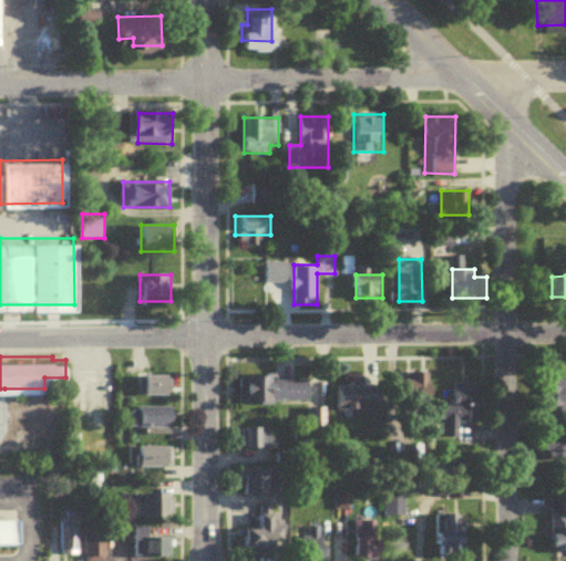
[(141,367),(141,386),(165,387),(166,367),(141,367)]
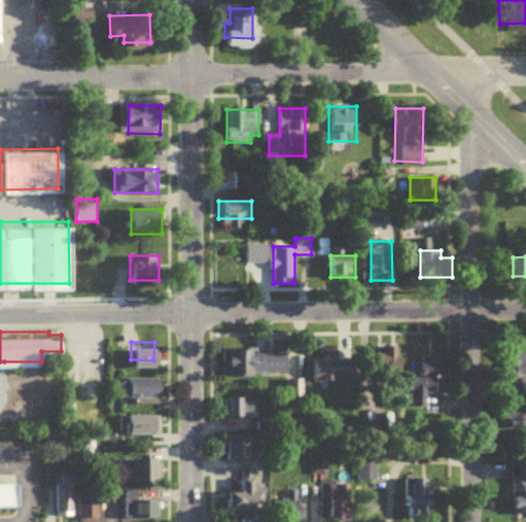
[(223,350),(223,374),(287,375),(288,351),(223,350)]
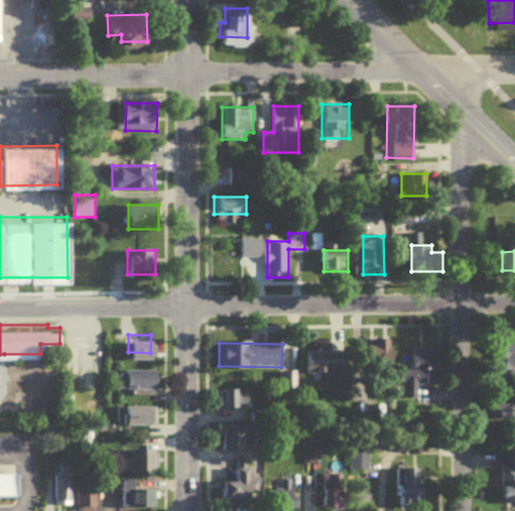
[(363,344),(363,366),(393,366),(393,344),(363,344)]
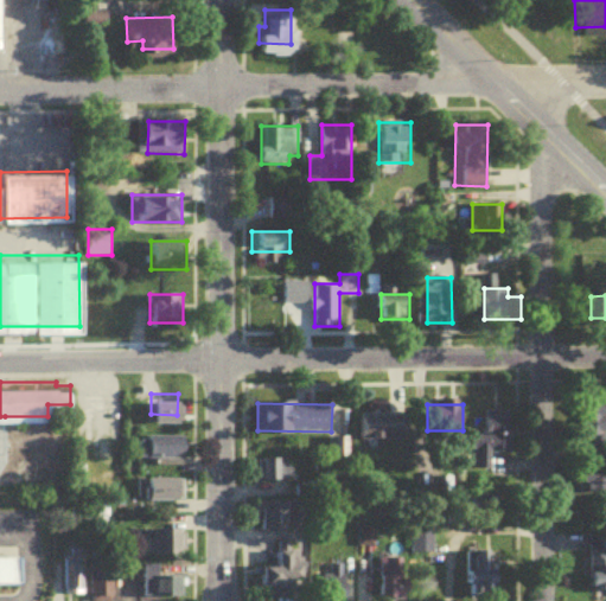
[(605,406),(588,406),(587,447),(603,448),(604,432),(605,432),(605,406)]
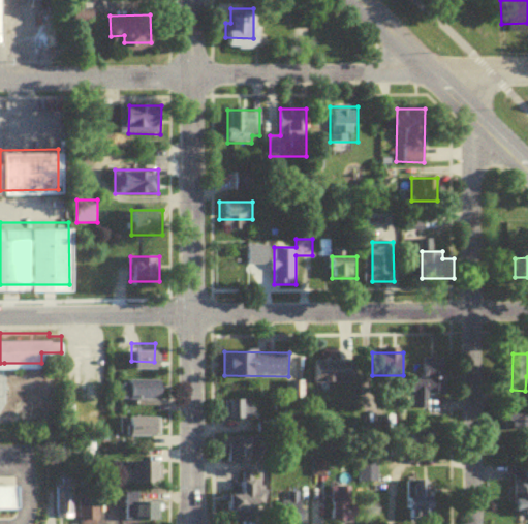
[(445,358),(425,358),(425,377),(411,377),(411,408),(428,408),(428,393),(445,393),(445,358)]
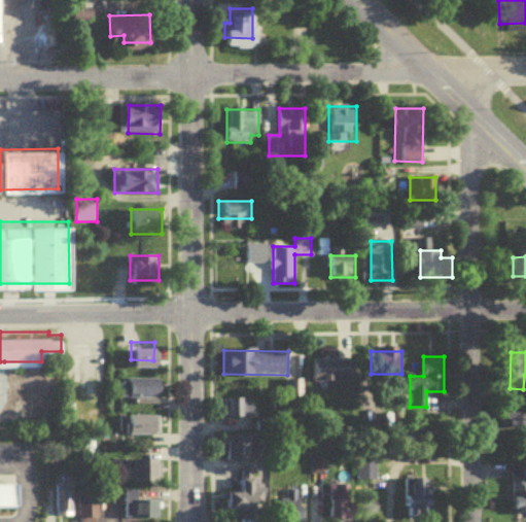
[(312,381),(357,381),(357,358),(312,358),(312,381)]
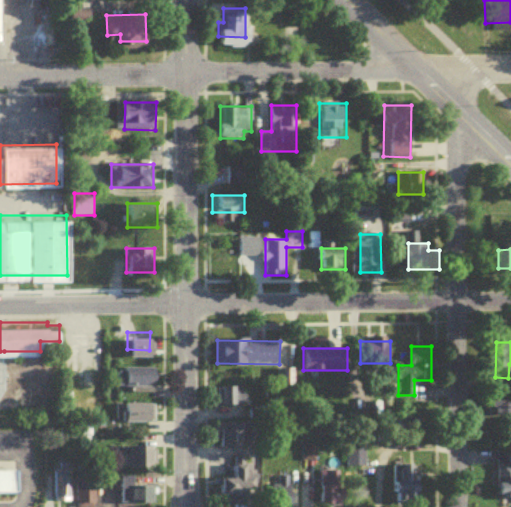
[(128,387),(157,387),(157,368),(128,368),(128,387)]
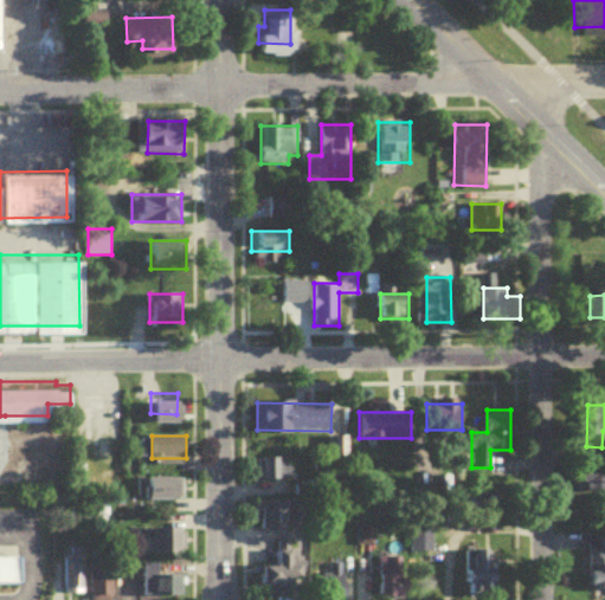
[(290,457),(262,457),(262,481),(290,481),(290,457)]
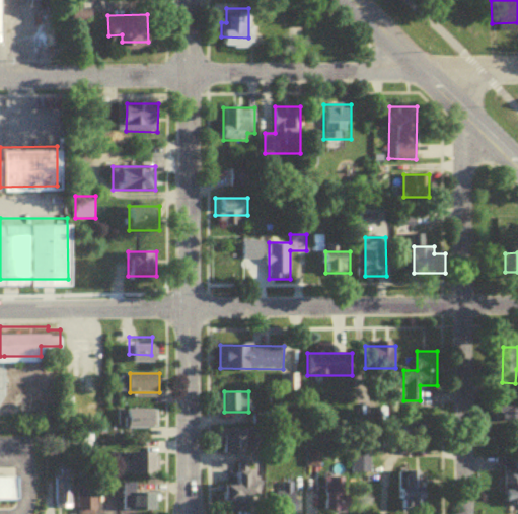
[(501,422),(517,422),(517,398),(501,399),(501,422)]
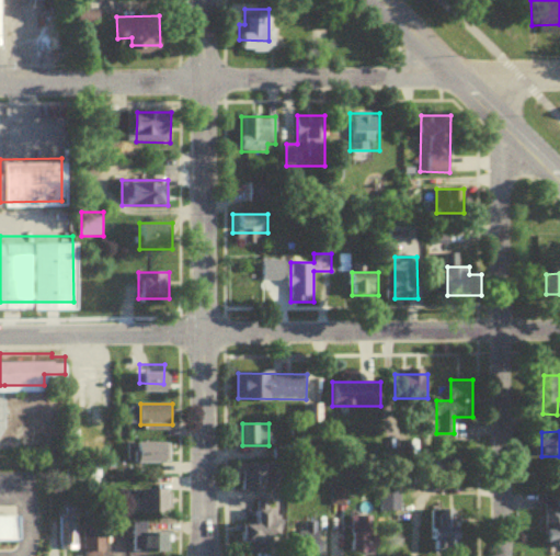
[(137,463),(171,463),(171,443),(137,443),(137,463)]
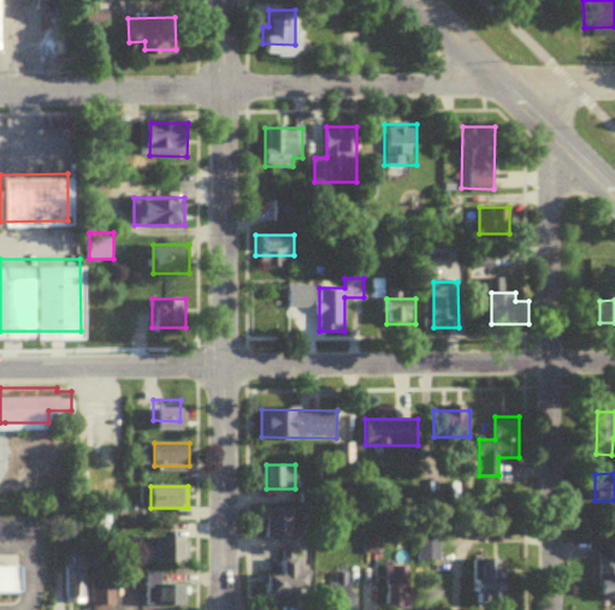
[(291,538),(291,508),(258,508),(258,538),(291,538)]
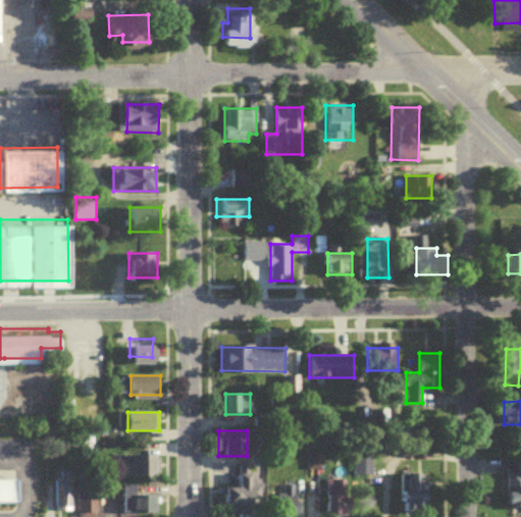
[(354,475),(372,475),(372,450),(354,450),(354,475)]
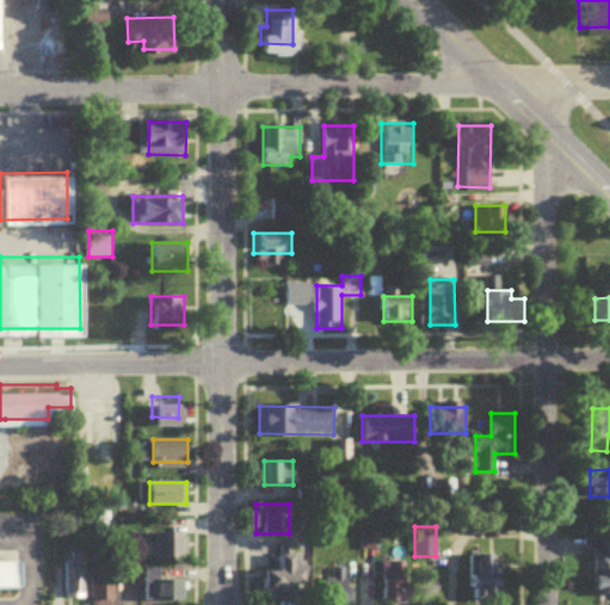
[(155,533),(155,560),(188,560),(188,533),(155,533)]
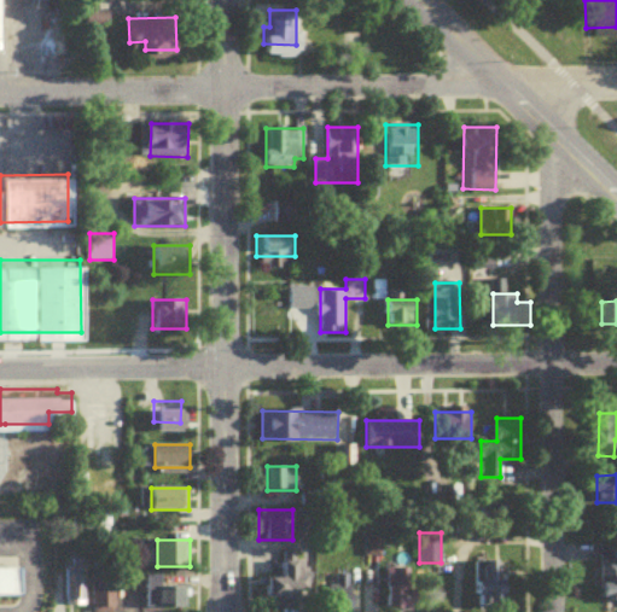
[(616,542),(600,542),(600,601),(616,601),(616,542)]
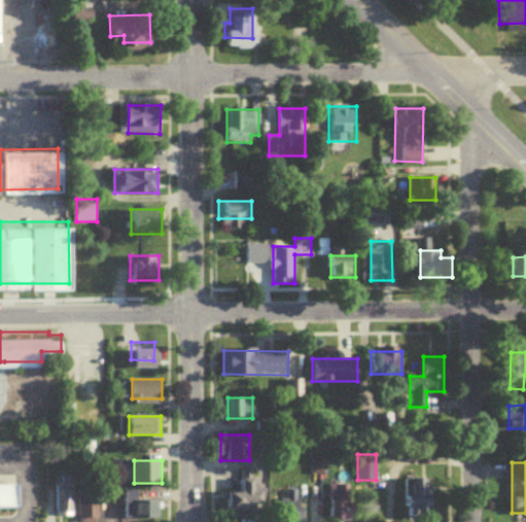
[(228,515),(264,516),(265,471),(241,470),(241,492),(229,492),(228,515)]
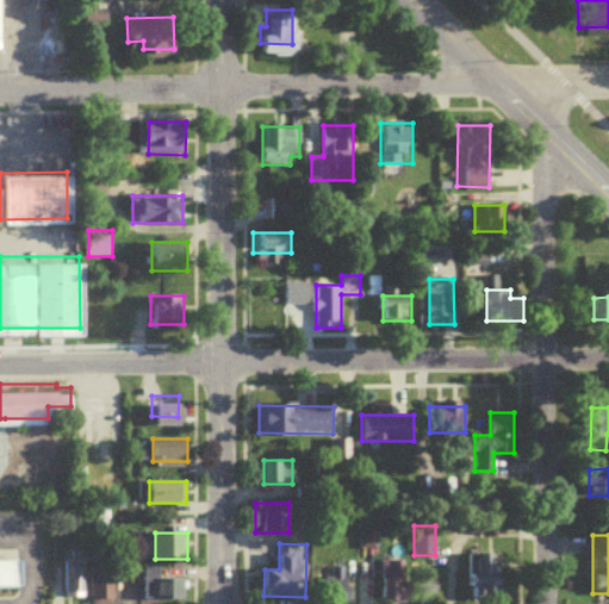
[(22,560),(0,559),(0,592),(22,593),(22,560)]
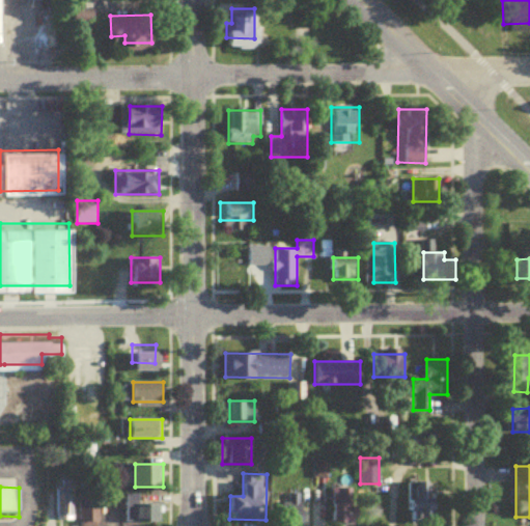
[(355,488),(334,488),(334,525),(355,525),(355,488)]
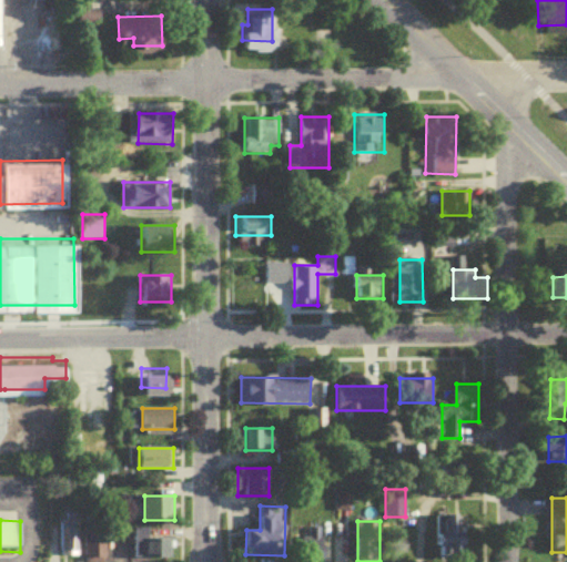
[(478,558),(479,528),(455,527),(455,524),(438,524),(437,557),(478,558)]
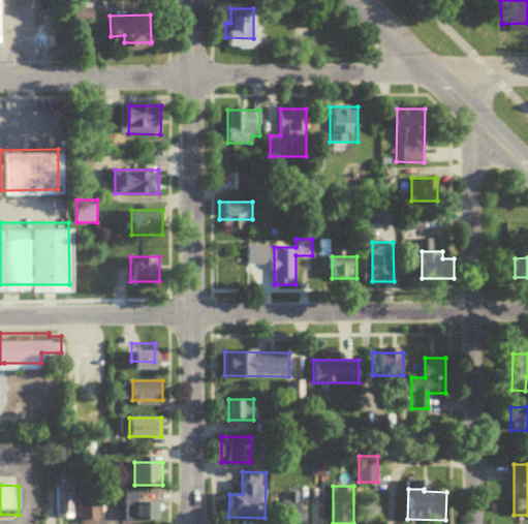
[(58,517),(74,517),(74,490),(58,490),(58,517)]
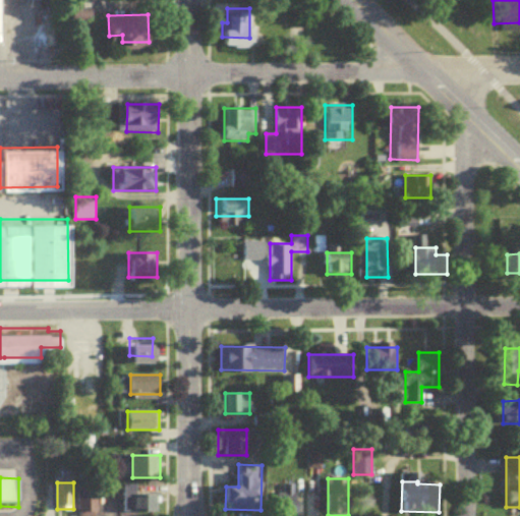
[(277,482),(276,515),(297,515),(297,482),(277,482)]
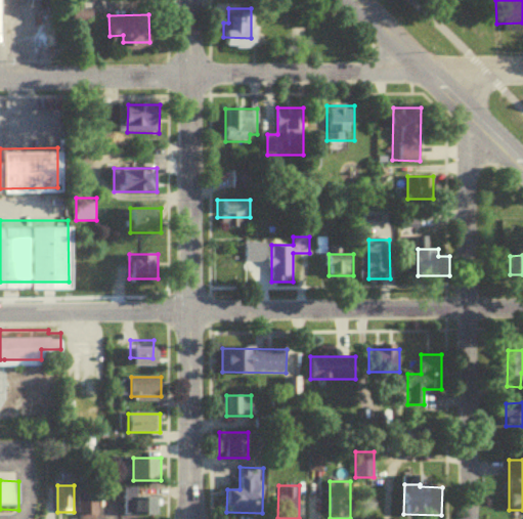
[(99,518),(99,487),(79,487),(79,518),(99,518)]
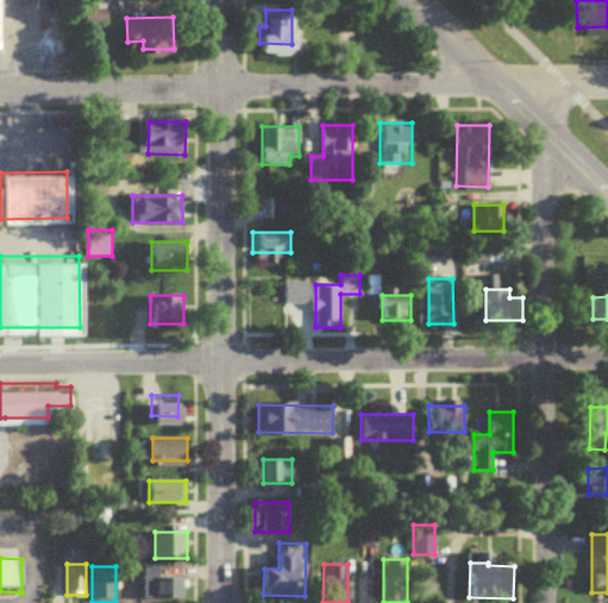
[(148,598),(181,598),(181,577),(163,577),(163,566),(148,566),(148,598)]
